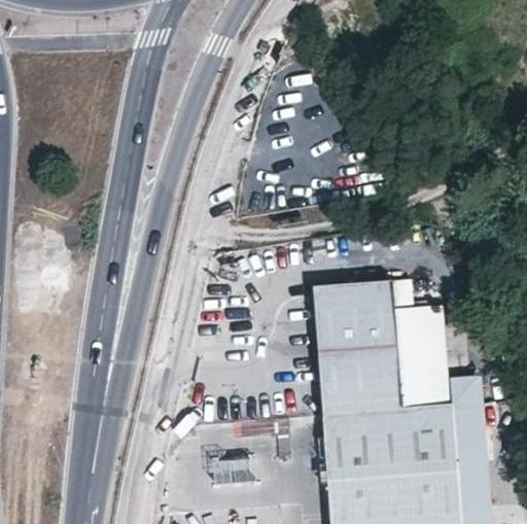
[(409,278),(392,279),(394,309),(411,307),(411,302),(409,278)]
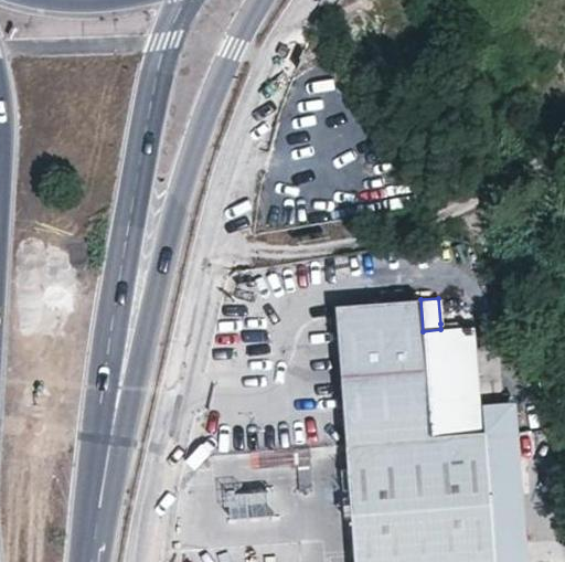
[(420,299),(336,306),(345,445),(430,438),(423,331),(420,299)]
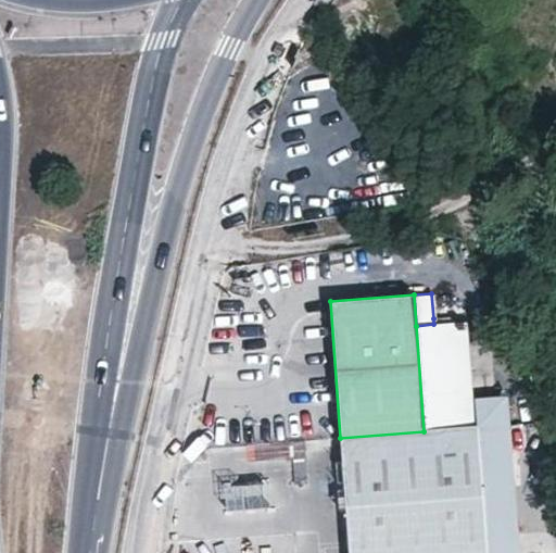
[(433,324),(416,326),(424,431),(478,428),(477,415),(476,401),(470,322),(451,323),(433,324)]
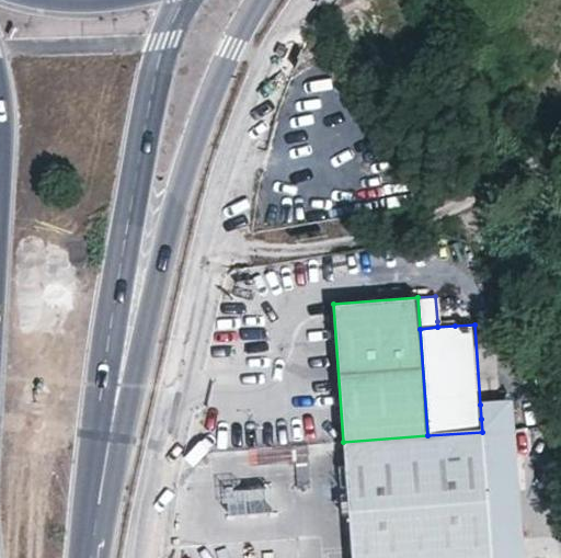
[(480,405),(481,419),(513,417),(512,402),(480,405)]
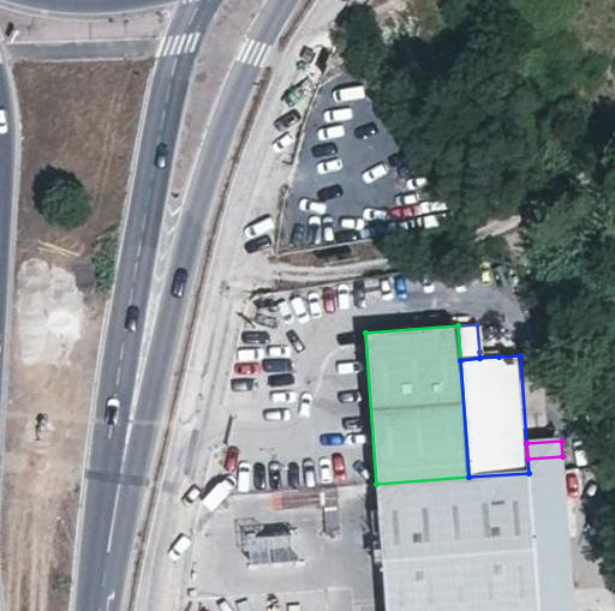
[(573,610),(562,456),(527,459),(529,473),(538,610),(573,610)]
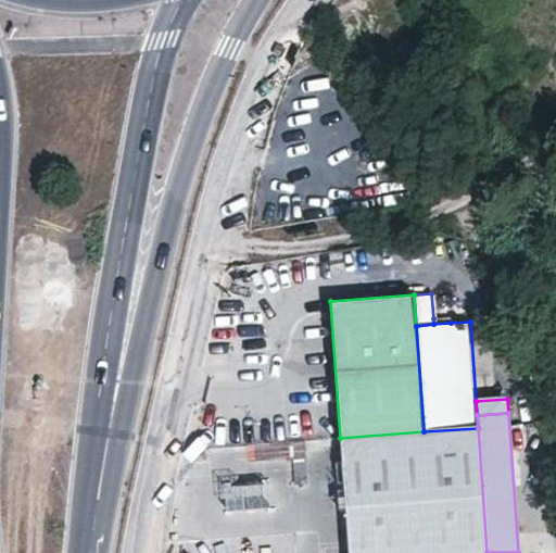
[(340,438),(349,552),(487,552),(478,428),(424,431),(340,438)]
